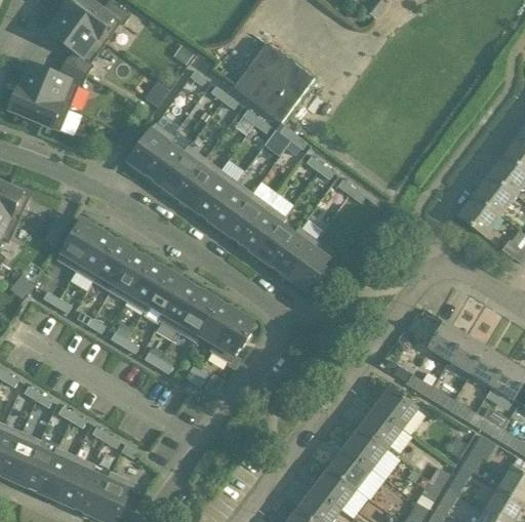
[(70,0),(63,11),(106,43),(121,22),(123,24),(131,13),(113,0),(109,0),(103,8),(90,0),(70,0)]
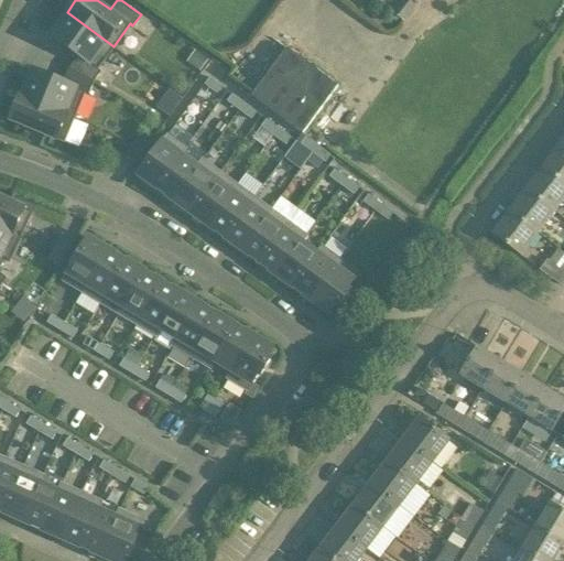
[(114,46),(67,12),(51,34),(78,53),(68,66),(94,79),(100,69),(98,67),(114,46)]
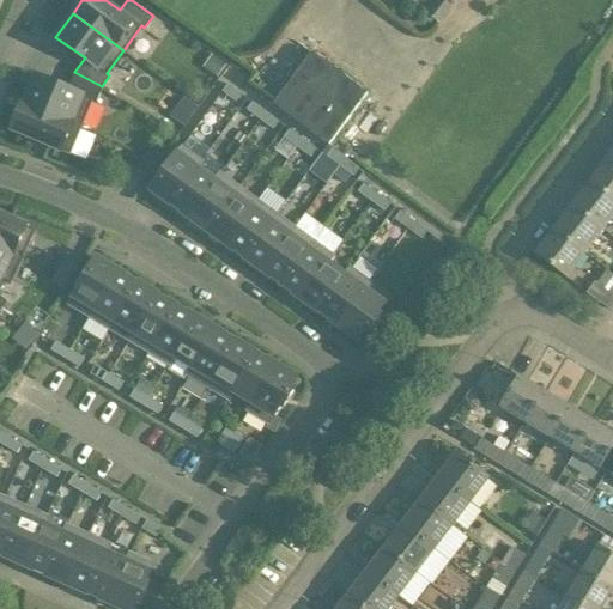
[(311,49),(273,102),(328,142),(368,90),(311,49)]
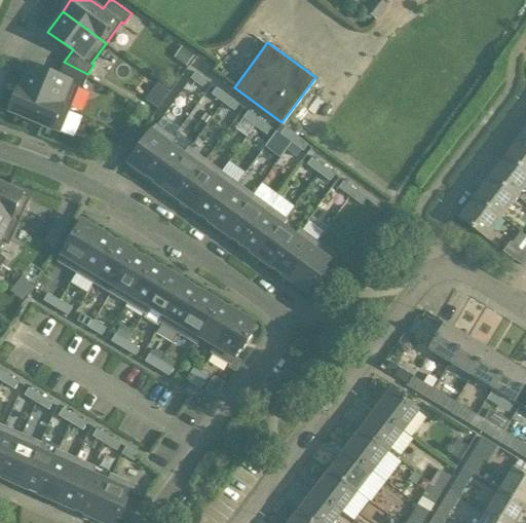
[(21,86),(70,107),(79,84),(82,85),(87,74),(64,62),(59,74),(30,63),(21,86)]
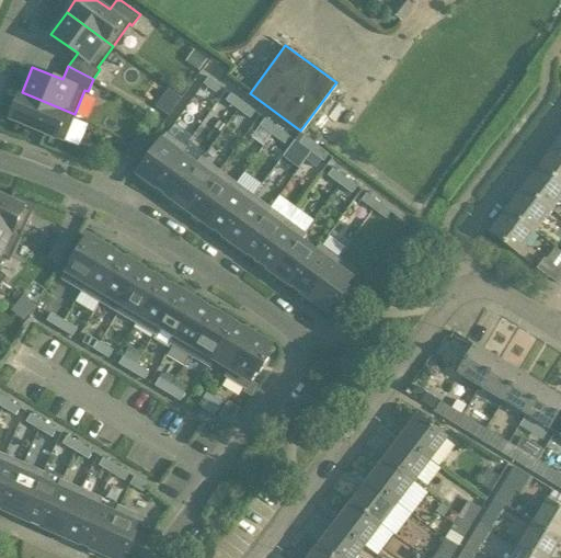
[(203,82),(215,91),(220,83),(208,75),(203,82)]
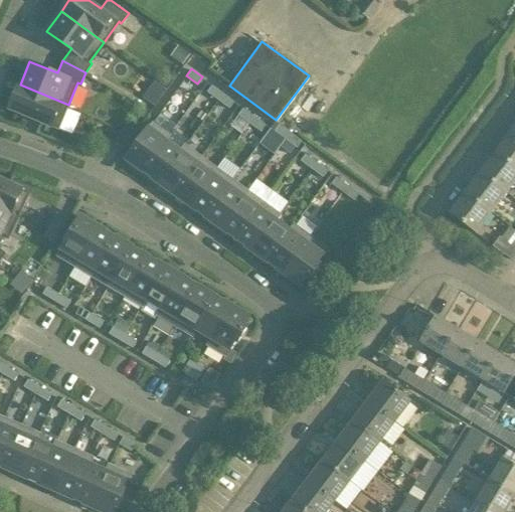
[(206,91),(218,99),(223,92),(212,83),(206,91)]
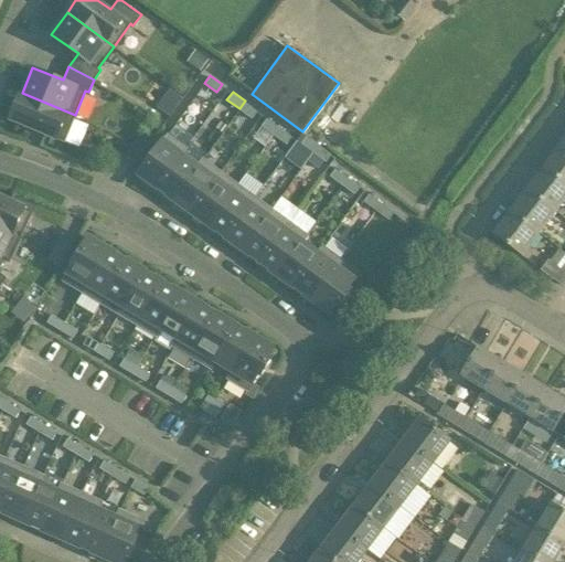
[(75,115),(22,93),(11,118),(64,140),(75,115)]
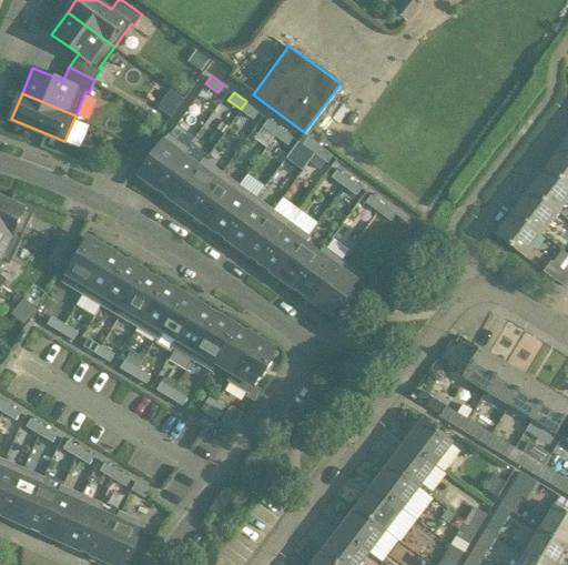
[(246,101),(241,109),(253,118),(259,110),(246,101)]
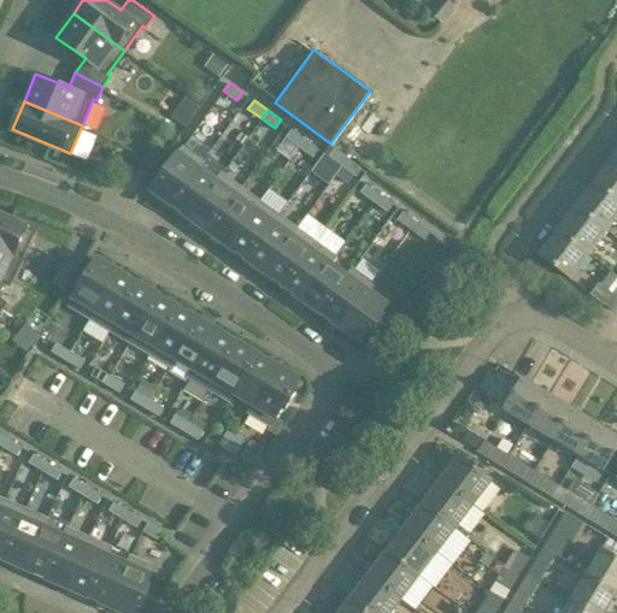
[(299,146),(305,137),(291,128),(285,136),(299,146)]
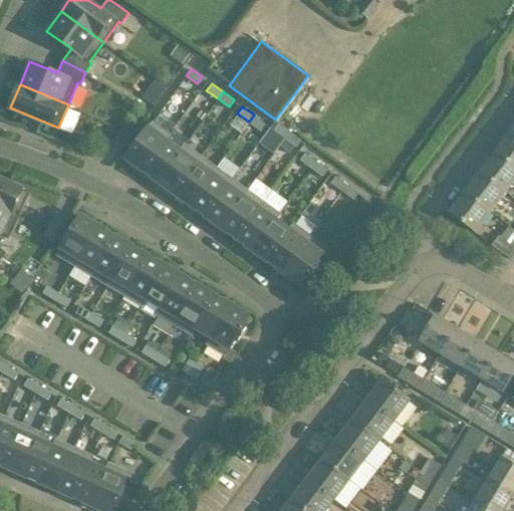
[(254,114),(249,121),(260,130),(265,122),(254,114)]
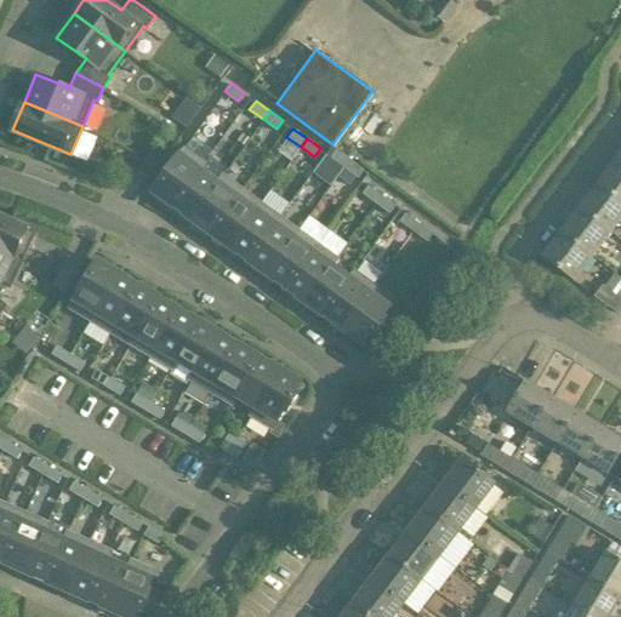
[(149,178),(167,153),(154,144),(136,169),(149,178)]
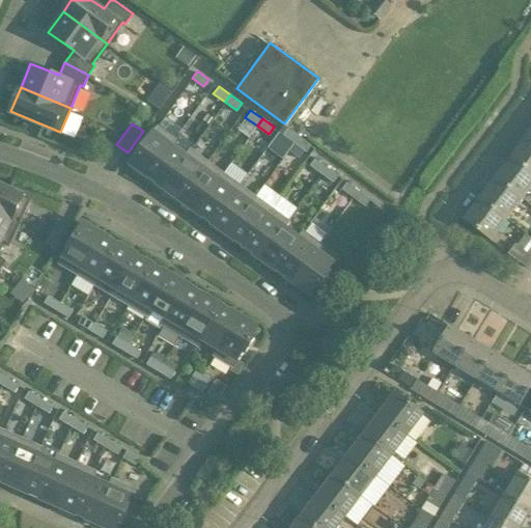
[(170,143),(171,144),(175,138),(158,124),(130,163),(147,175),(170,143)]
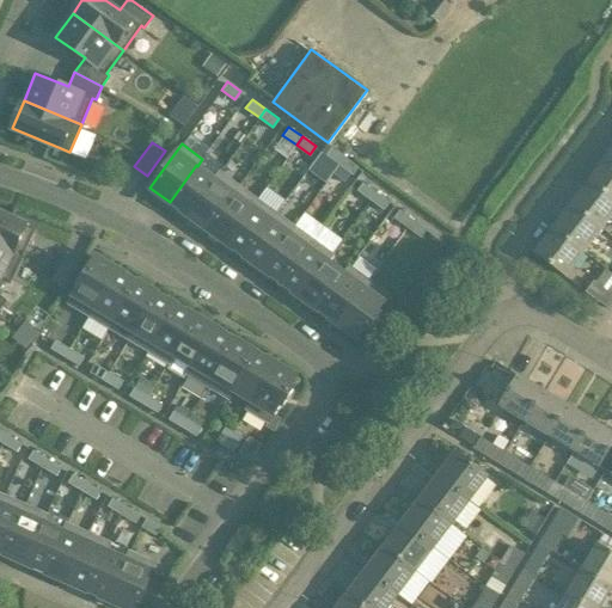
[(325,154),(338,164),(344,155),(331,146),(325,154)]
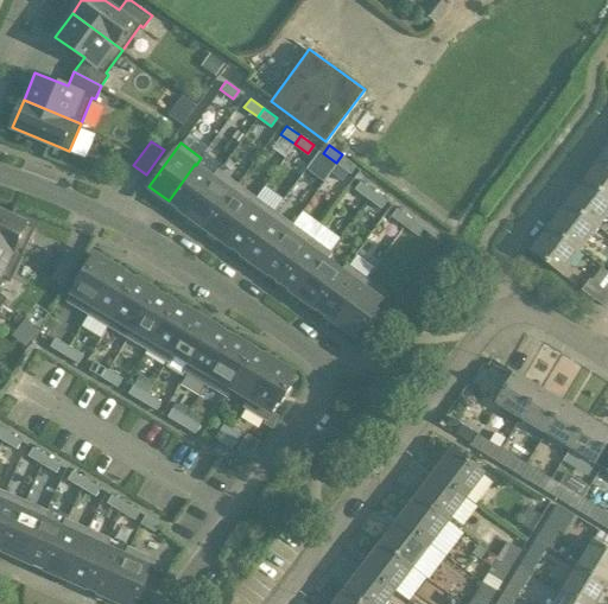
[(330,171),(342,179),(348,171),(350,172),(356,164),(342,154),(336,163),(330,171)]
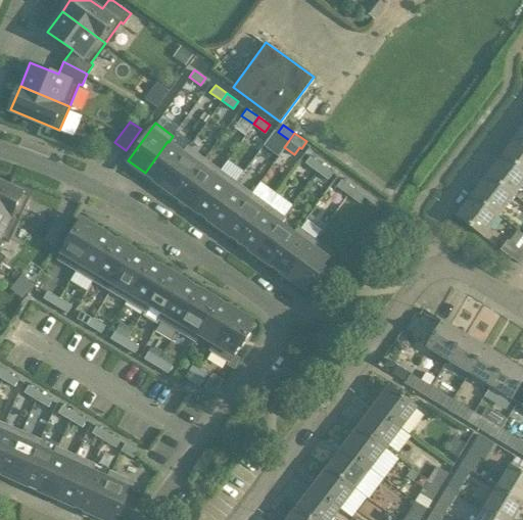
[(522,136),(519,133),(504,153),(522,168),(522,136)]
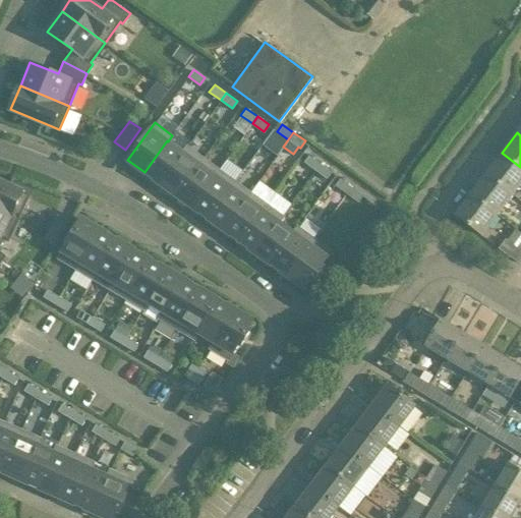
[(145,172),(160,183),(182,152),(168,141),(167,140),(145,172)]
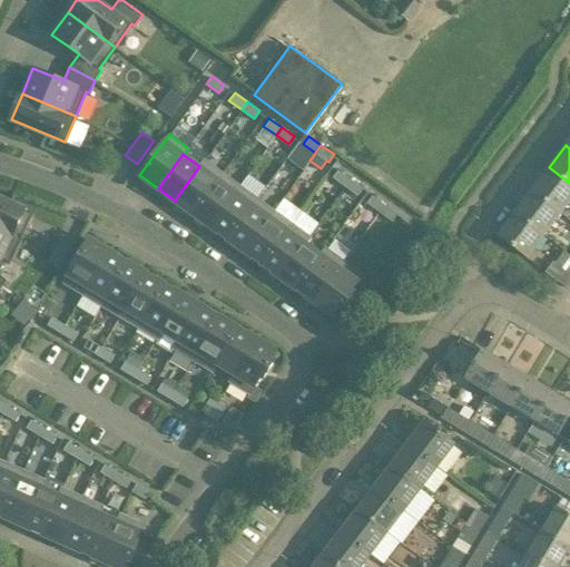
[(175,201),(193,213),(222,173),(204,159),(199,166),(175,201)]
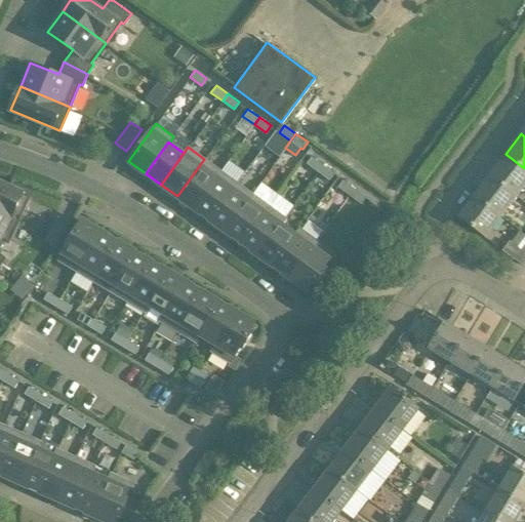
[(524,168),(506,154),(490,174),(517,195),(523,200),(524,197),(524,168)]
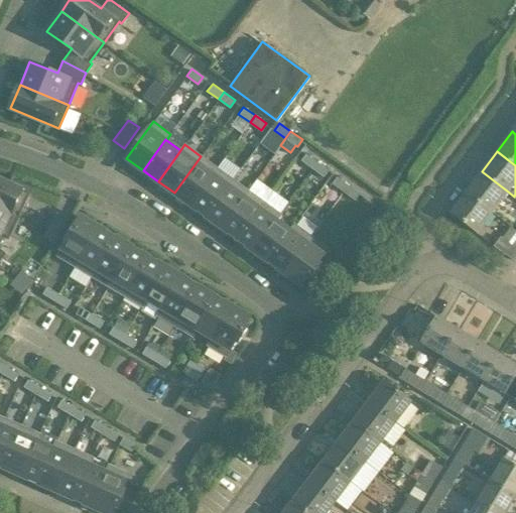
[(311,167),(316,160),(305,152),(300,159),(311,167)]
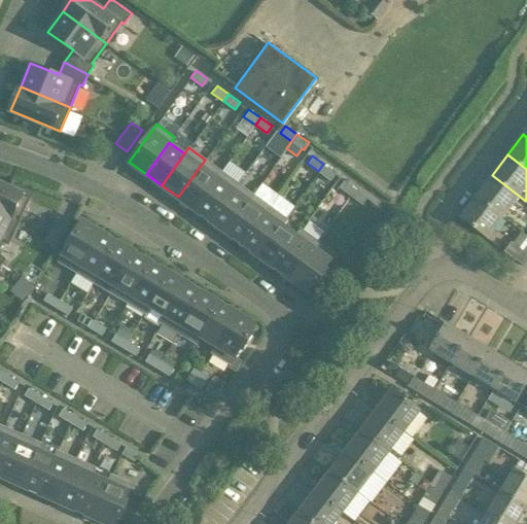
[(178,197),(194,209),(221,171),(205,160),(178,197)]
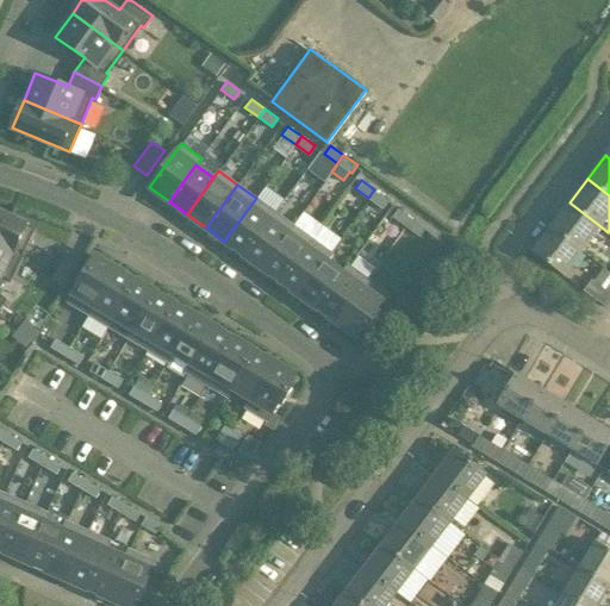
[(374,189),(368,198),(383,208),(388,200),(374,189)]
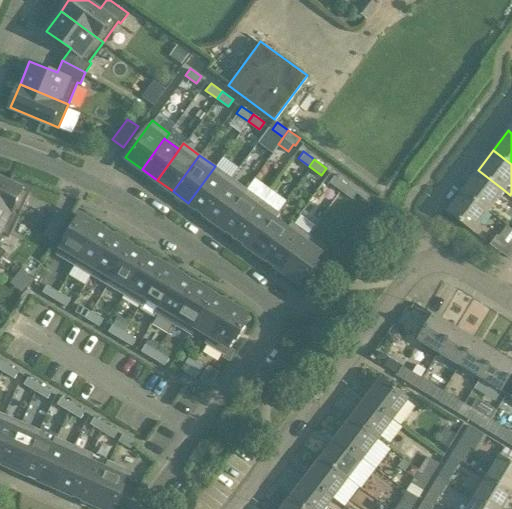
[(188,203),(204,214),(230,177),(215,166),(188,203)]
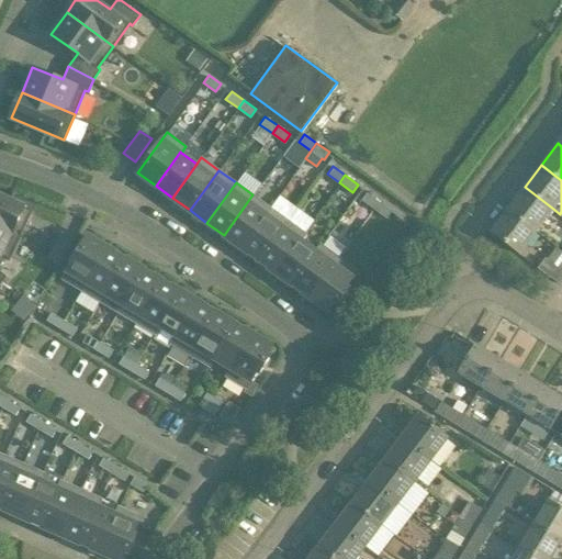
[(525,187),(507,209),(537,231),(553,209),(525,187)]
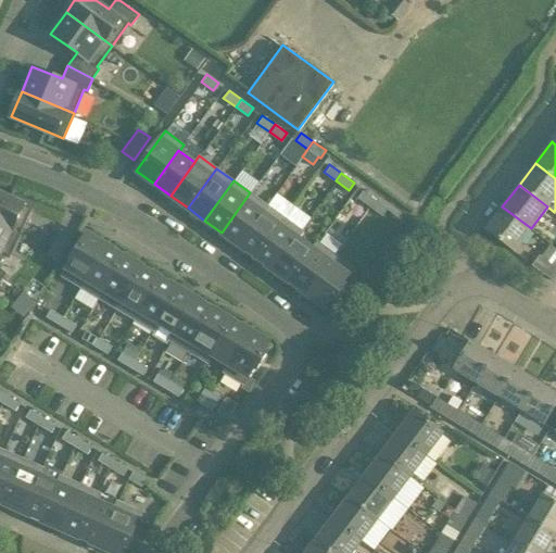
[(357,197),(369,205),(375,198),(363,189),(357,197)]
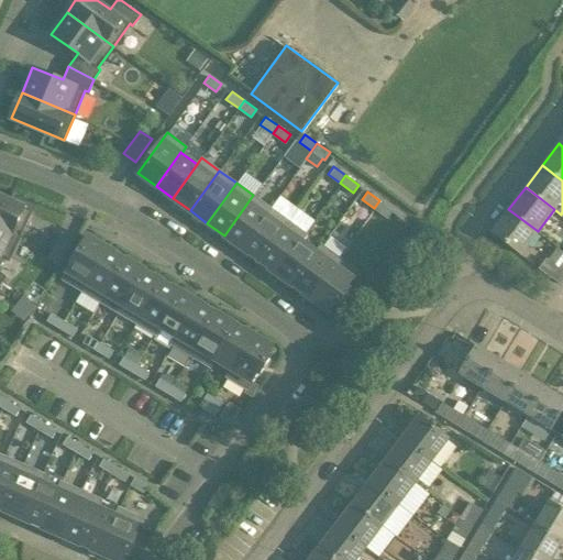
[(0,224),(21,234),(32,209),(0,194),(0,224)]
